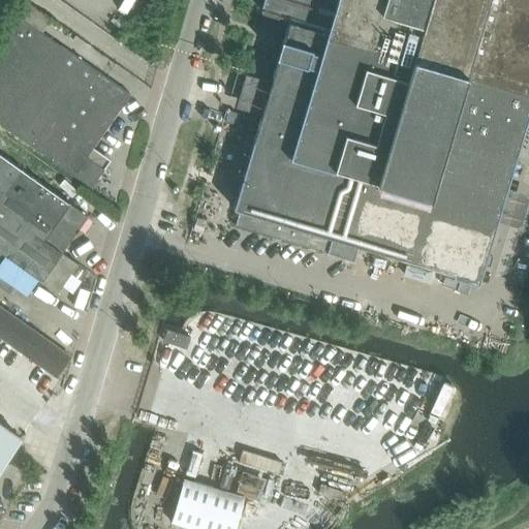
[(528,0),(262,0),(260,9),(289,18),(232,208),(239,209),(235,225),(353,260),(359,245),(475,279),(528,99),(528,0)]
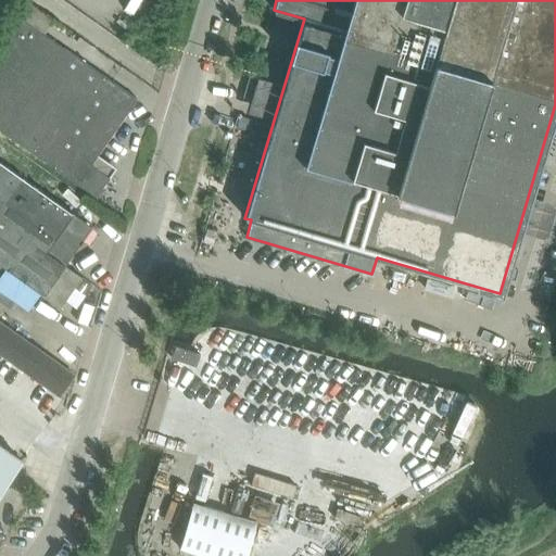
[(64,167),(99,192),(110,177),(89,162),(125,112),(126,113),(137,99),(9,10),(0,23),(0,130),(60,173),(64,167)]
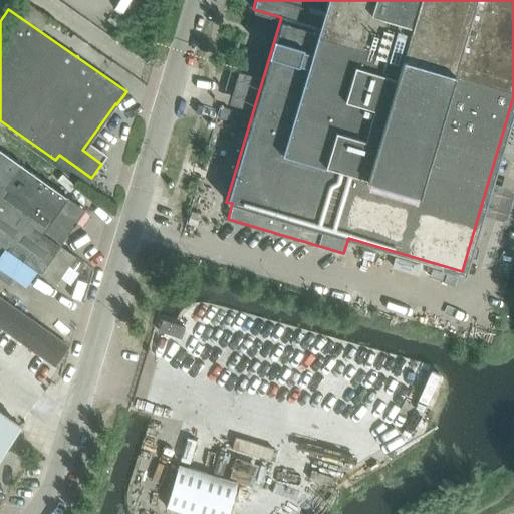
[(0,244),(55,284),(75,256),(59,245),(84,210),(0,150),(0,244)]
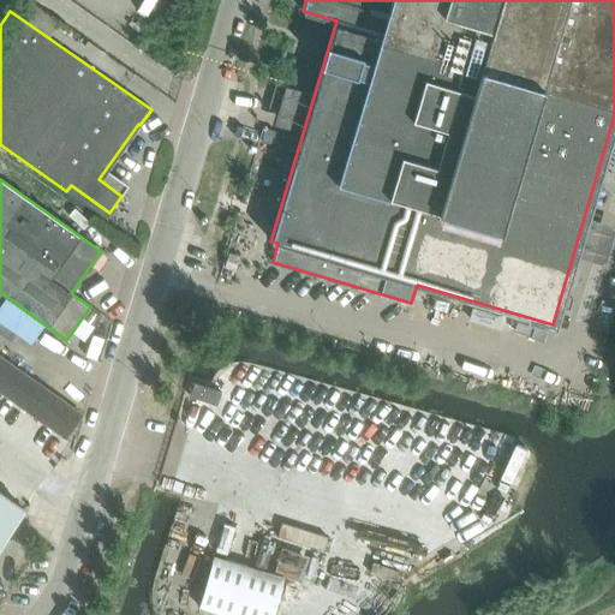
[(0,392),(65,437),(81,415),(0,357),(0,392)]
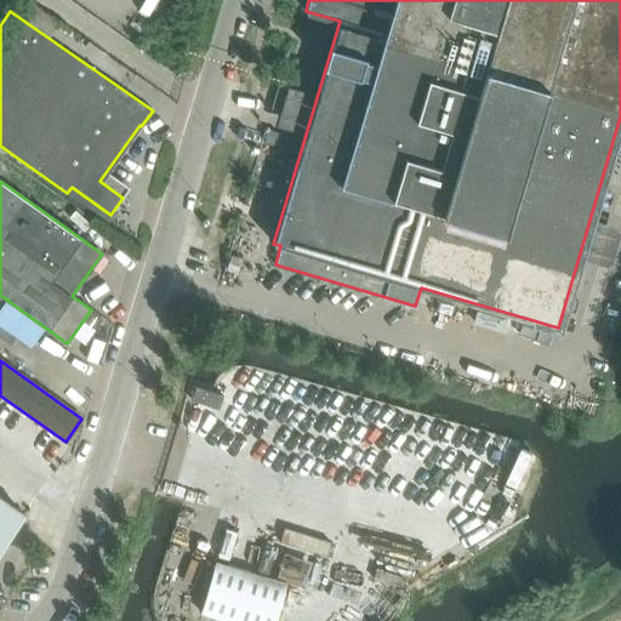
[(0,497),(0,543),(16,523),(22,513),(0,497)]
